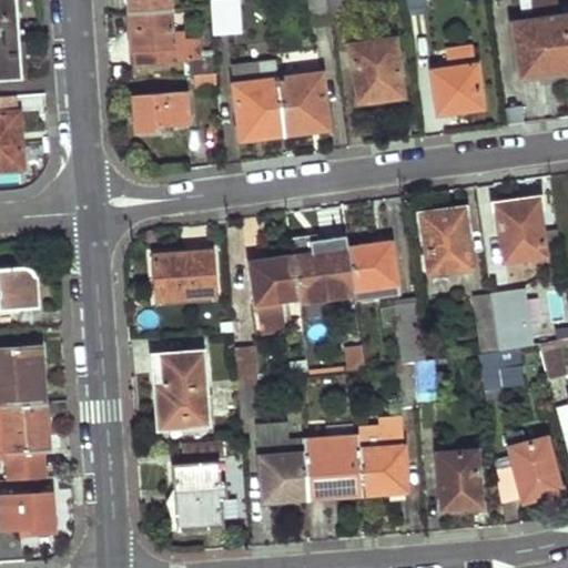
[(0,0),(0,81),(22,80),(16,0),(0,0)]
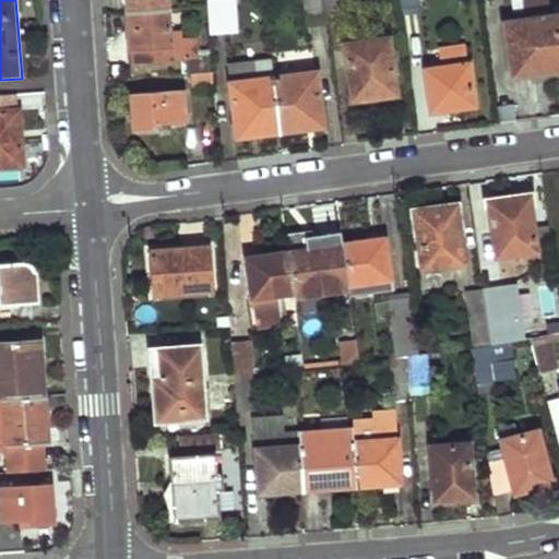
[(171,10),(169,0),(125,0),(126,13),(168,10),(171,10)]
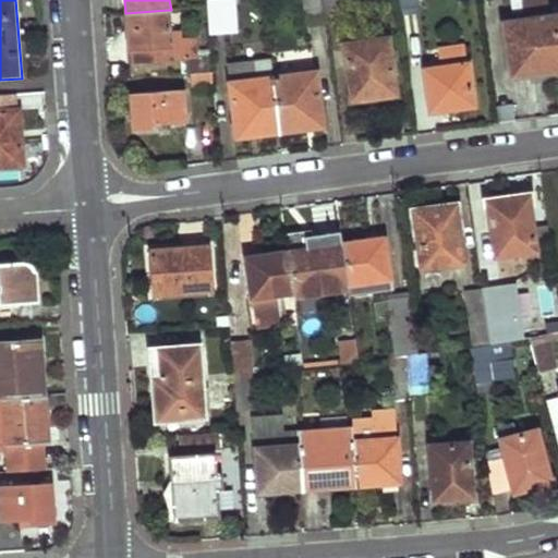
[(210,34),(229,32),(226,0),(209,0),(208,0),(208,7),(210,34)]
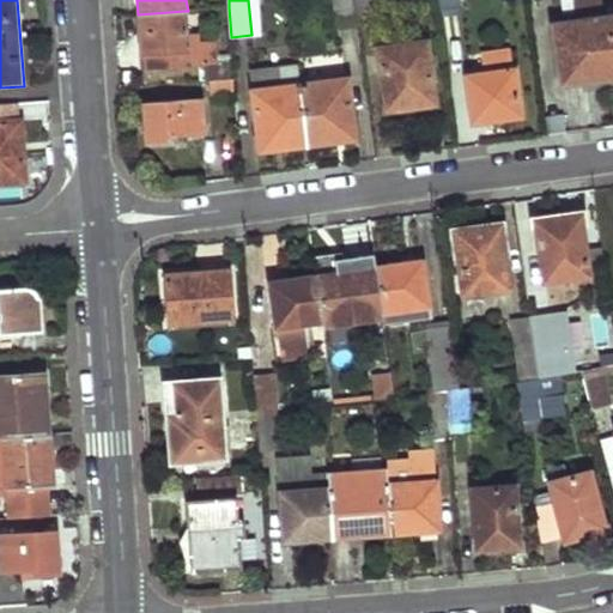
[(334,0),(338,22),(356,19),(352,0),(334,0)]
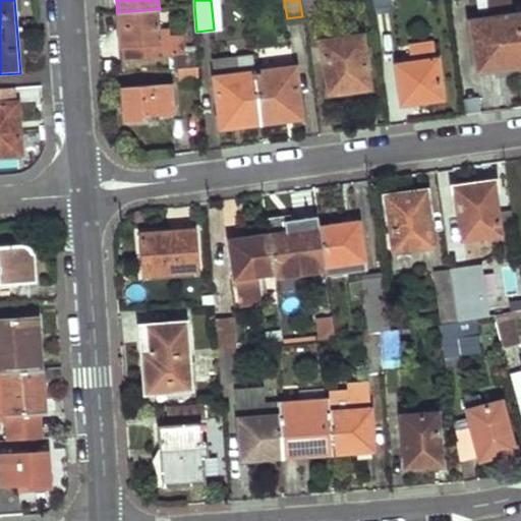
[(299,0),(302,16),(319,14),(315,0),(299,0)]
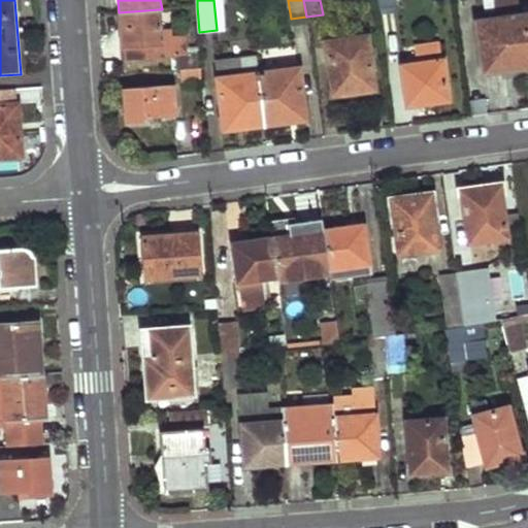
[(376,0),(378,10),(397,7),(395,0),(376,0)]
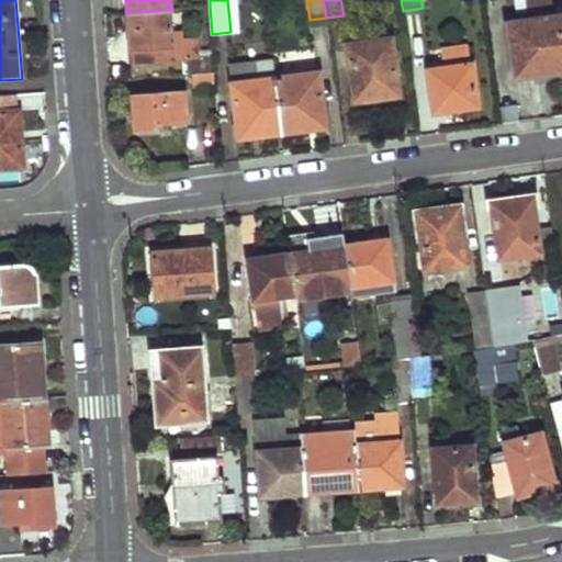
[(173,60),(199,59),(197,43),(180,45),(179,38),(171,40),(169,10),(126,13),(130,48),(137,48),(137,62),(173,60)]
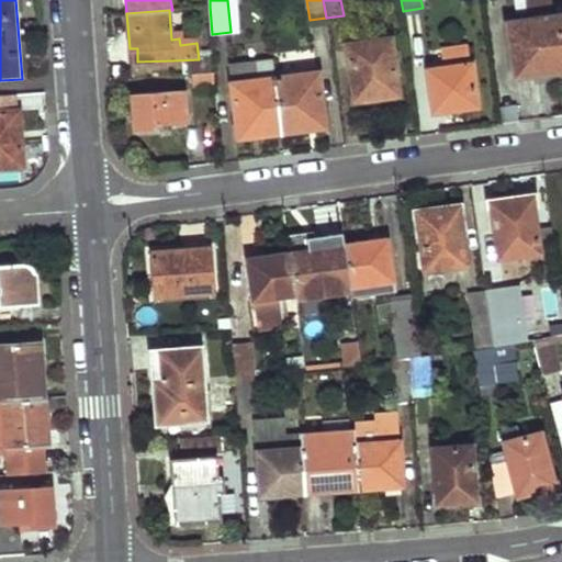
[(561,67),(561,12),(505,21),(510,75),(561,67)]
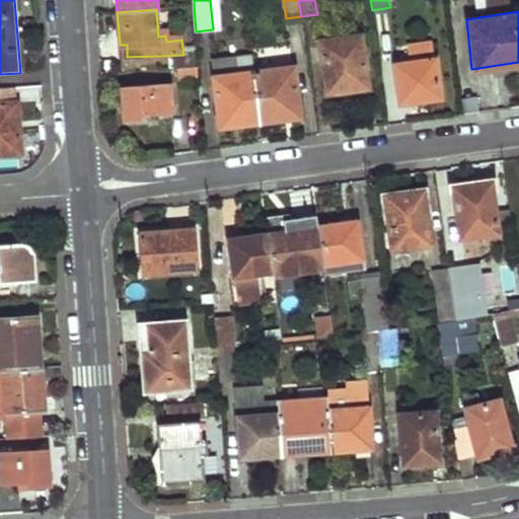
[(367,86),(360,34),(319,42),(326,92),(367,86)]
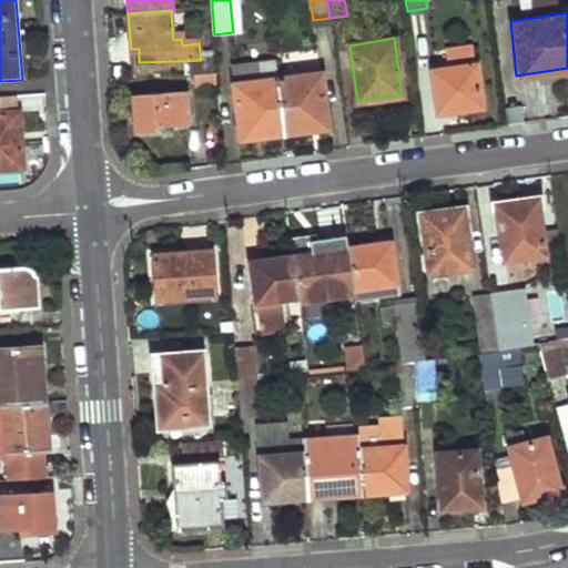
[(482,105),(474,47),(446,50),(448,69),(433,71),(438,112),(482,105)]
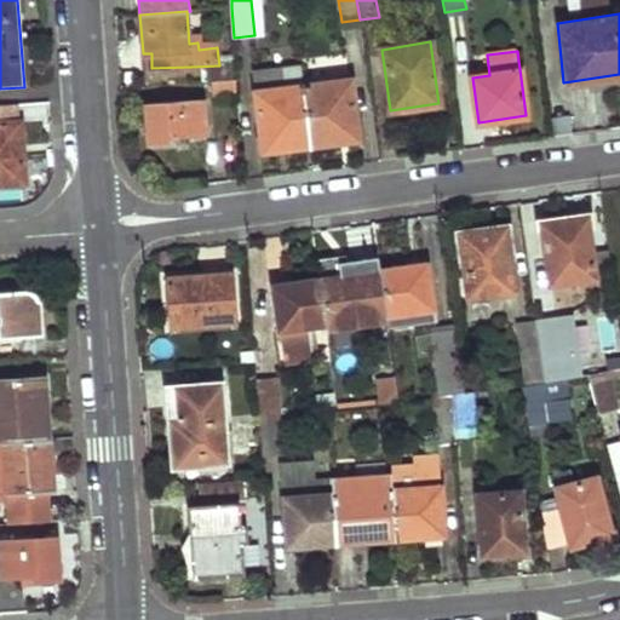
[(235,63),(219,65),(191,67),(193,82),(214,80),(236,79),(235,63)]
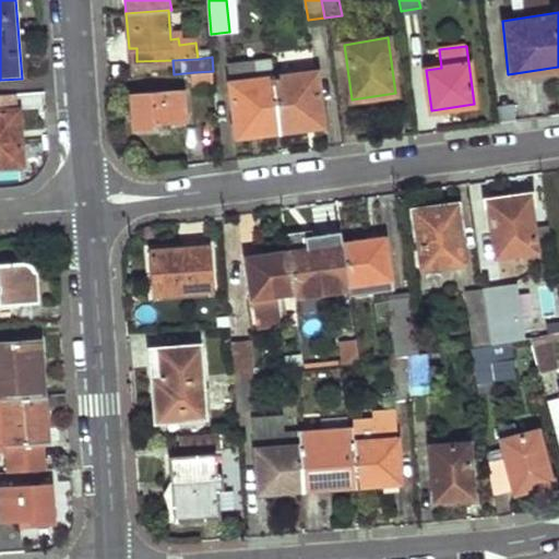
[(257,135),(280,132),(273,79),(270,58),(228,63),(236,130),(256,128),(257,135)]
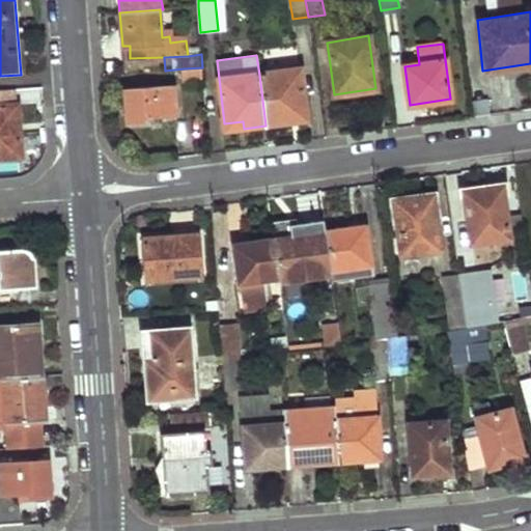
[(185,82),(202,81),(202,67),(184,68),(185,82)]
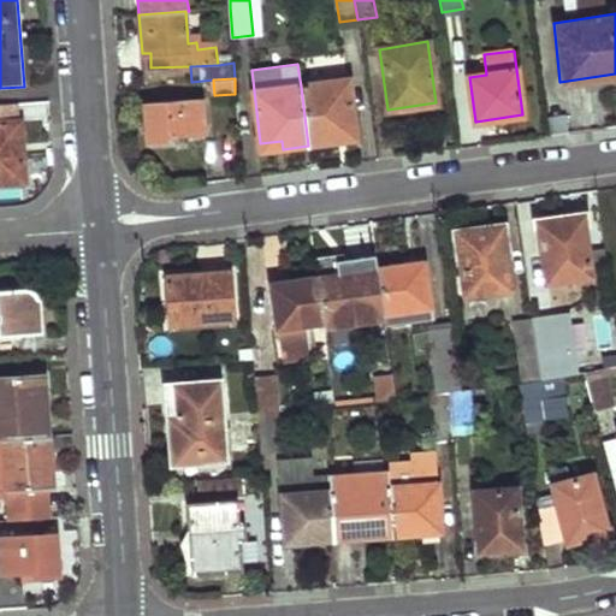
[(356,131),(350,80),(301,87),(308,146),(333,142),(333,135),(356,131)]
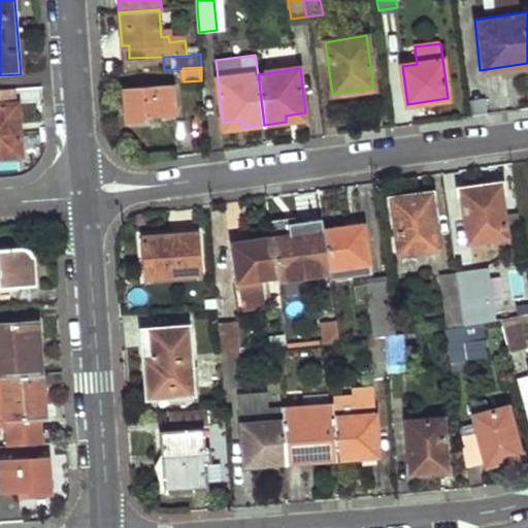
[(173,120),(172,86),(125,90),(128,129),(144,127),(144,123),(173,120)]
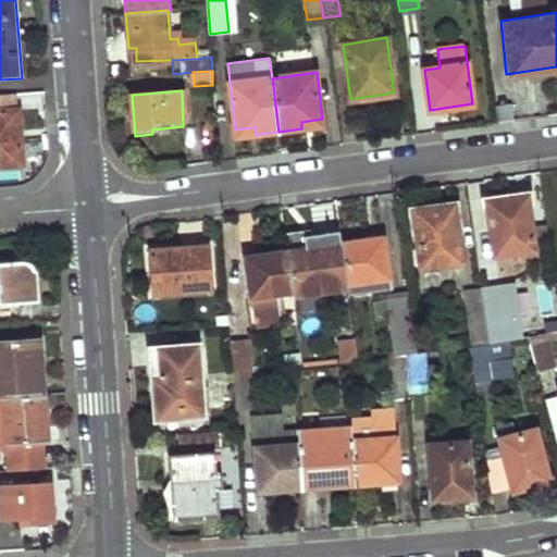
[(0,168),(21,168),(17,113),(15,114),(14,98),(0,98),(0,168)]
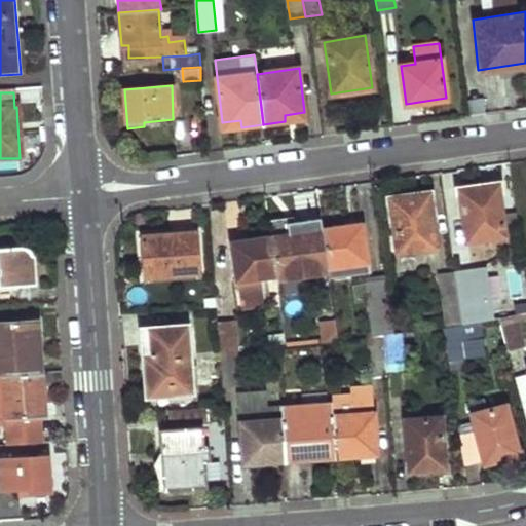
[(506,231),(498,181),(458,187),(466,237),(506,231)]
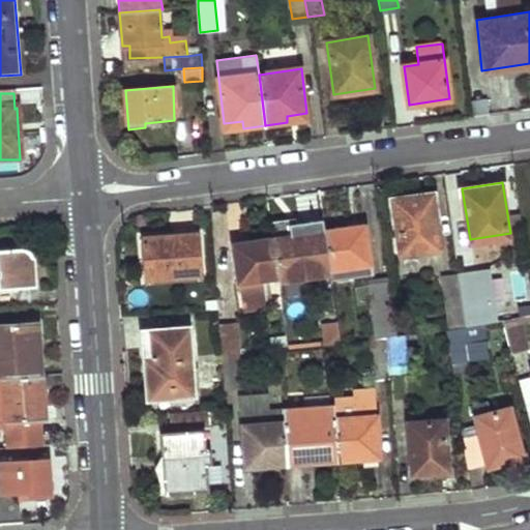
[(440,246),(432,194),(392,199),(401,253),(440,246)]
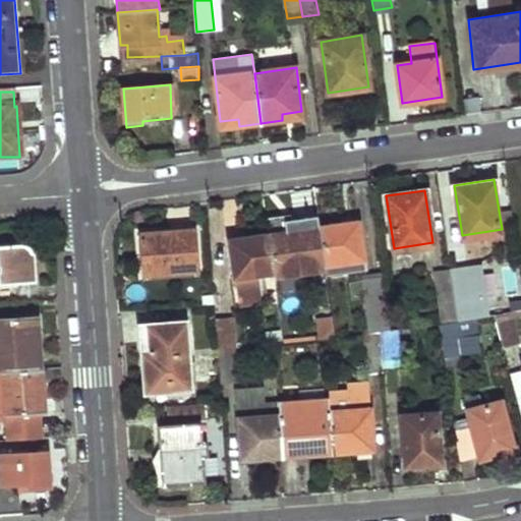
[(364,256),(359,222),(320,227),(321,232),(325,263),(364,256)]
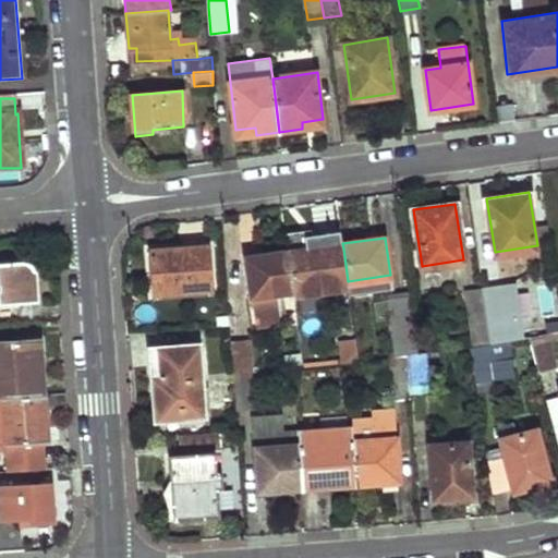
[(343,249),(342,243),(307,247),(308,253),(343,249)]
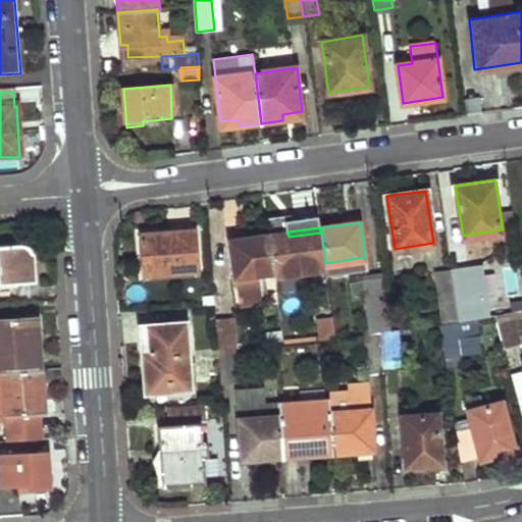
[(198,270),(195,228),(141,233),(145,275),(198,270)]
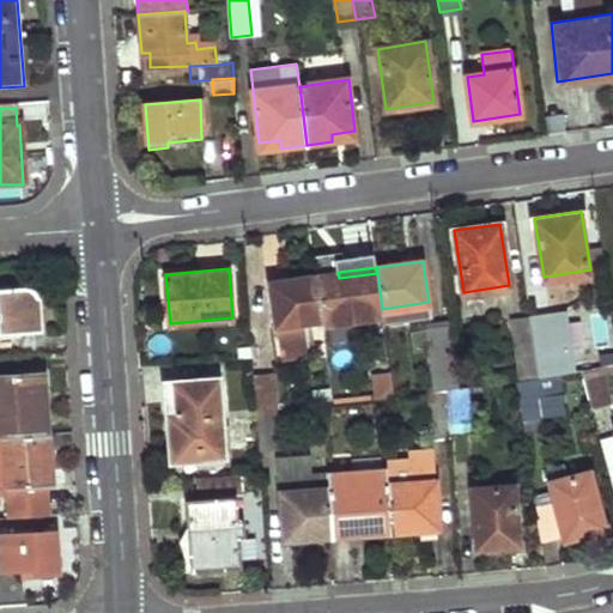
[(326,323),(383,315),(382,309),(377,273),(339,278),(338,272),(317,275),(325,317),(326,323)]
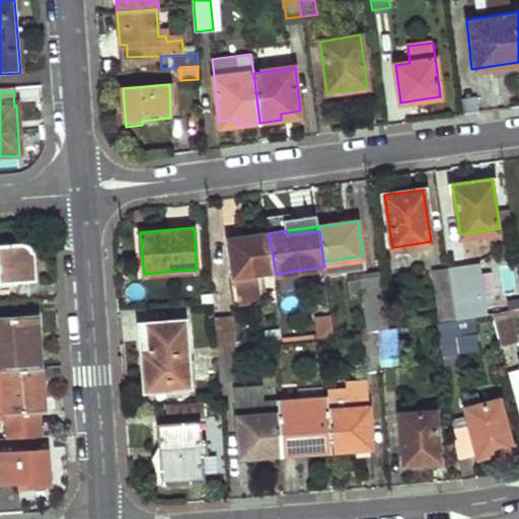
[(258,271),(275,269),(269,233),(230,237),(236,275),(240,302),(263,298),(258,271)]
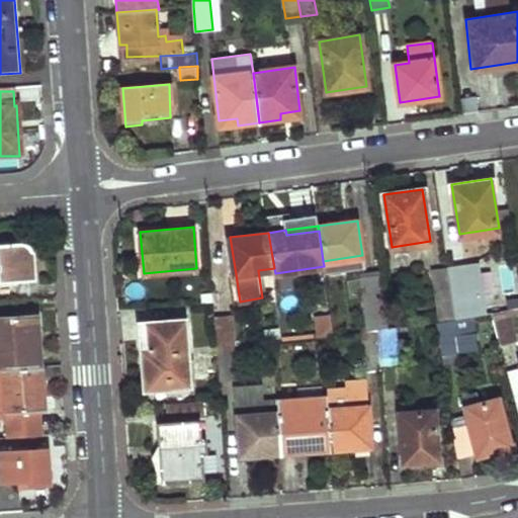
[(0,282),(35,280),(33,256),(31,248),(27,243),(19,242),(0,243),(0,282)]
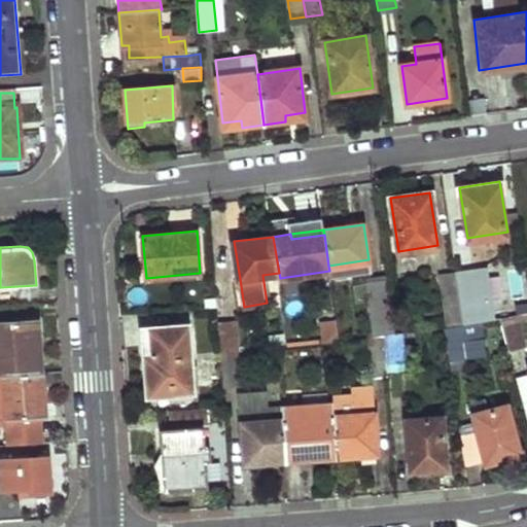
[(371,269),(369,259),(328,266),(329,271),(330,275),(371,269)]
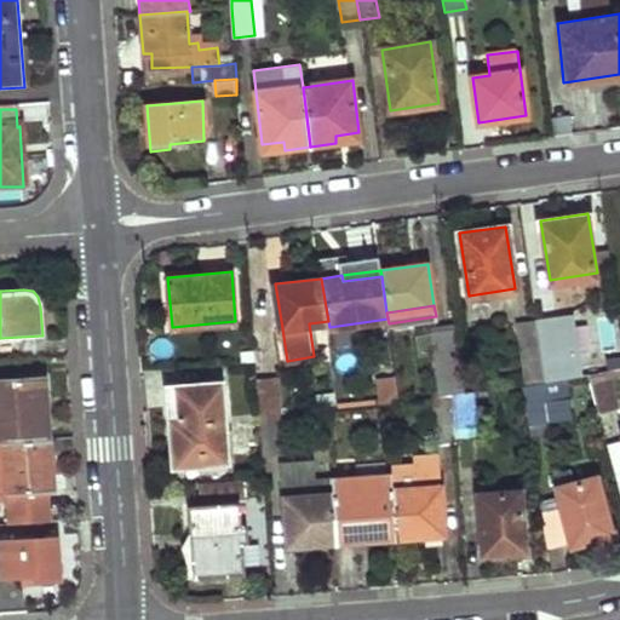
[(569,377),(557,315),(538,319),(547,382),(562,378),(569,377)]
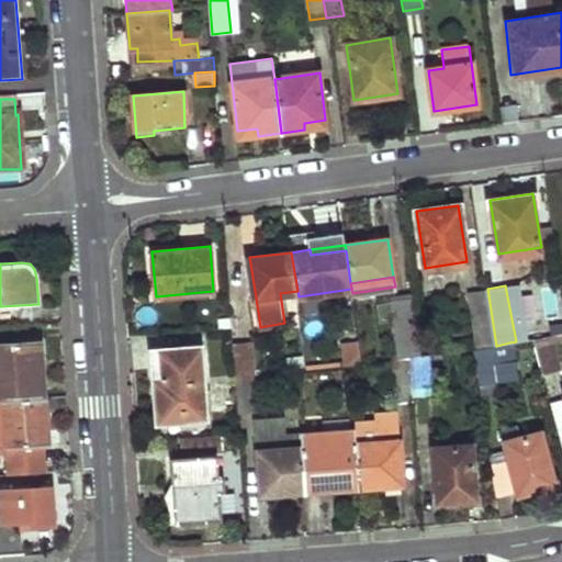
[(496,346),(487,289),(467,292),(476,349),(486,348),(496,346)]
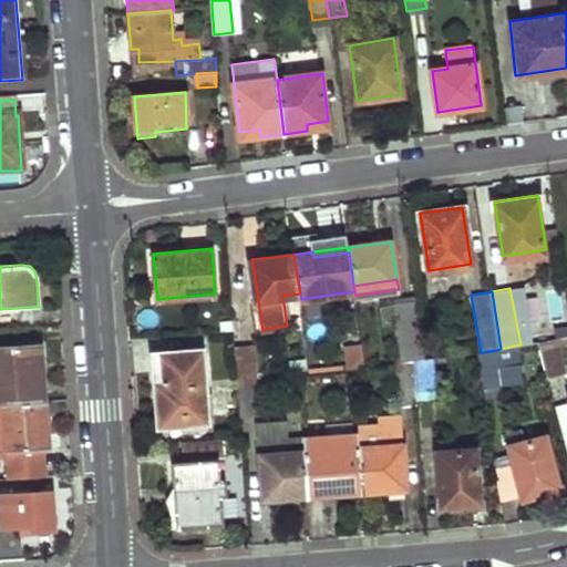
[(424,358),(416,300),(397,303),(404,361),(410,360),(424,358)]
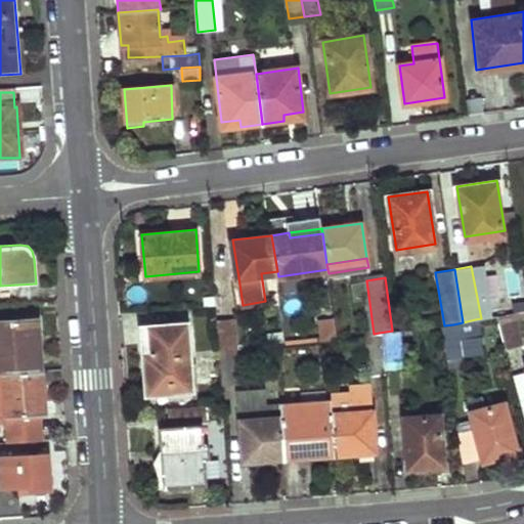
[(511,344),(523,341),(523,335),(518,311),(503,314),(511,344)]
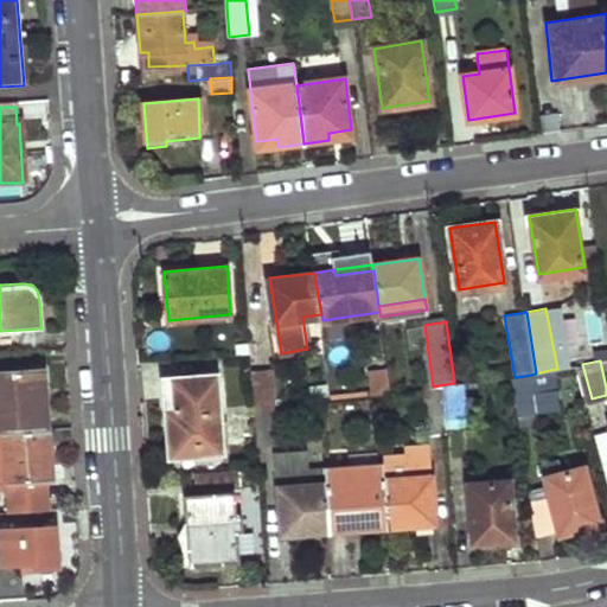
[(255,407),(275,404),(272,368),(253,369),(255,407)]
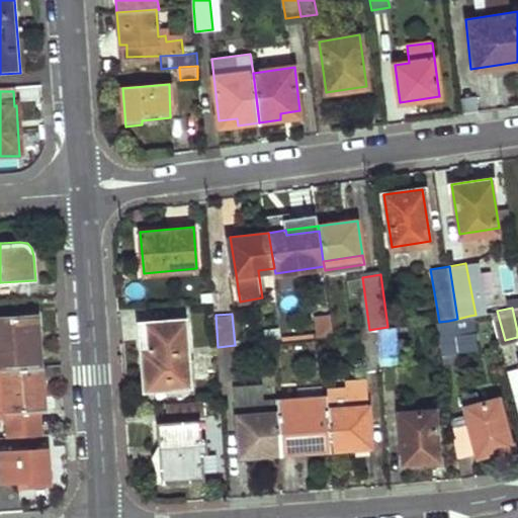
[(316,336),(332,334),(330,314),(314,316),(316,336)]
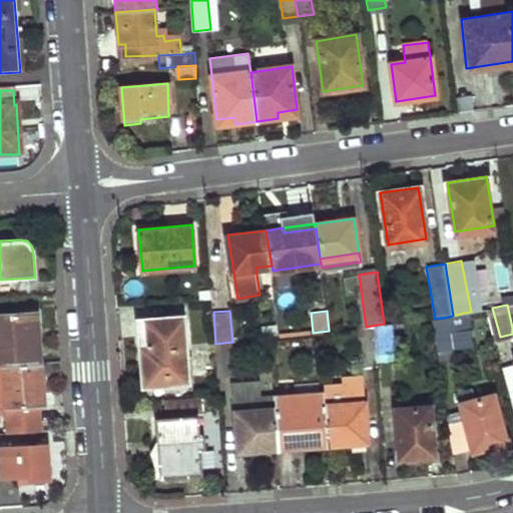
[(432,349),(470,341),(465,313),(453,316),(444,318),(435,319),(426,320),(432,349)]
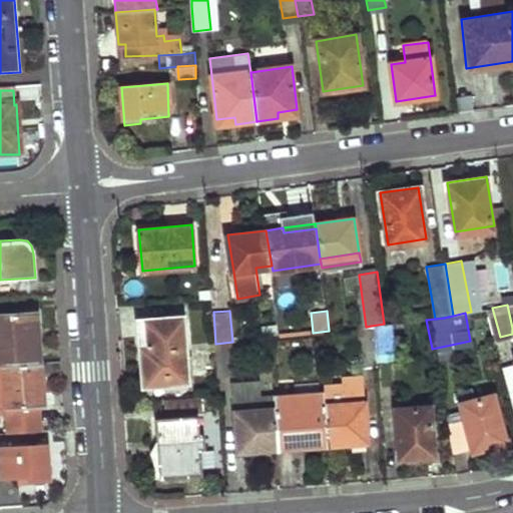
[(0,364),(40,362),(37,314),(0,315),(0,364)]
